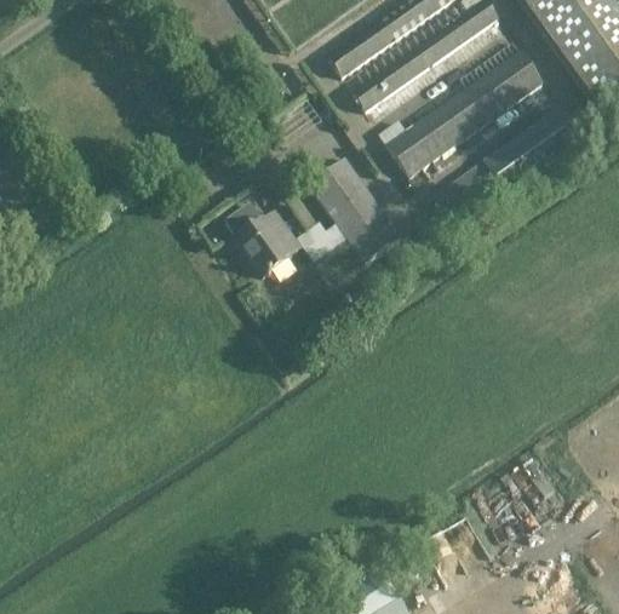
[(406,0),(327,56),(340,76),(450,0),(406,0)]
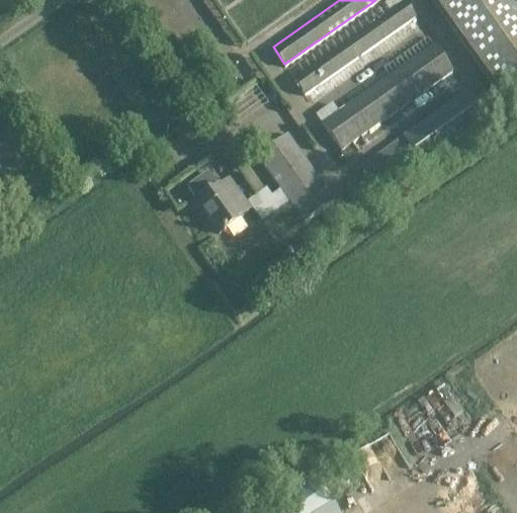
[(402,0),(293,76),(306,93),(417,14),(408,0),(402,0)]
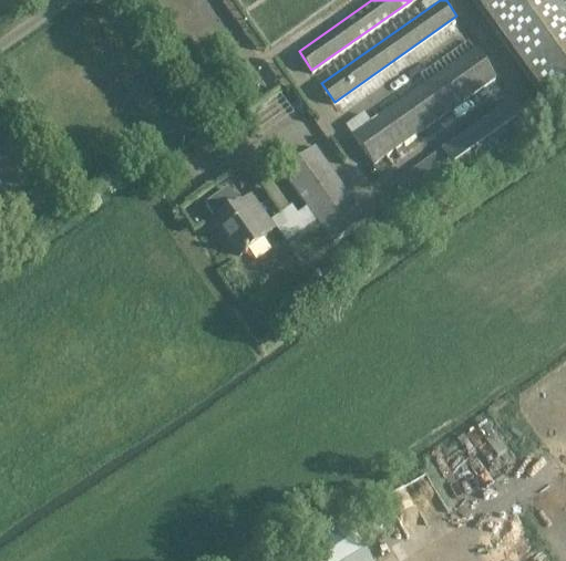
[(474,0),(546,103),(565,89),(565,9),(558,0),(474,0)]
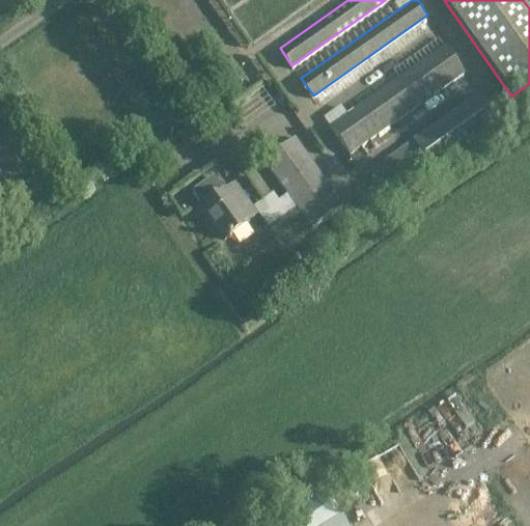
[(351,149),(466,68),(446,42),(331,121),(351,149)]
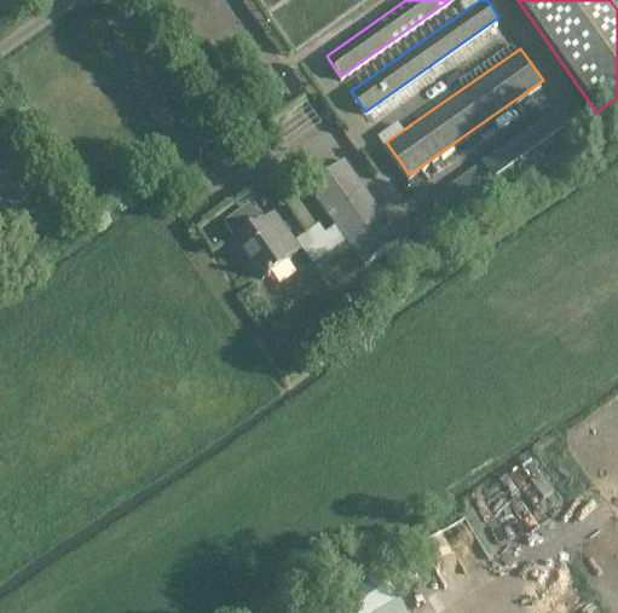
[(461,167),(552,109),(539,91),(492,120),(501,134),(469,155),(466,150),(479,142),(474,133),(450,149),(461,167)]
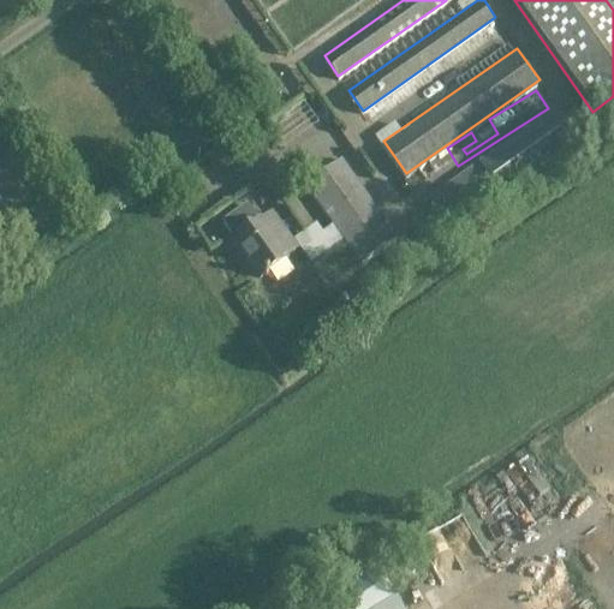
[(556,103),(480,157),(506,193),(580,141),(556,103)]
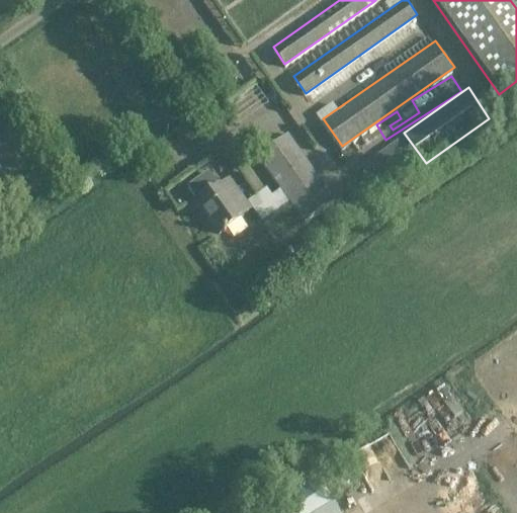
[(288,197),(304,218),(333,196),(287,132),(257,154),(279,185),(288,197)]
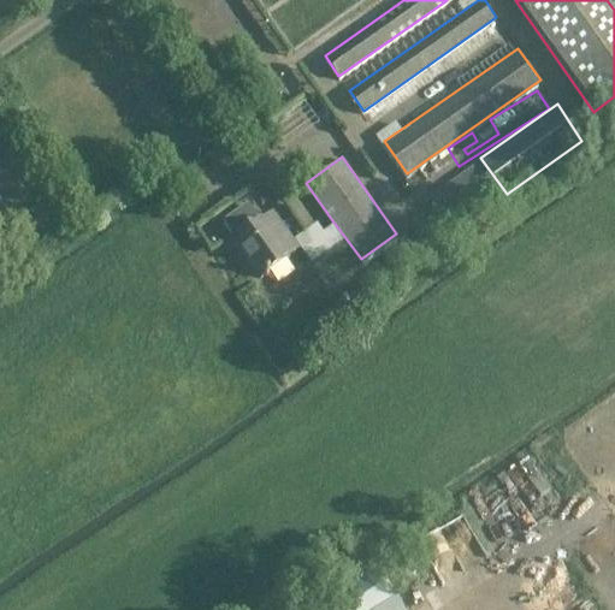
[(431,248),(507,194),(480,158),(433,191),(441,202),(413,223),(431,248)]
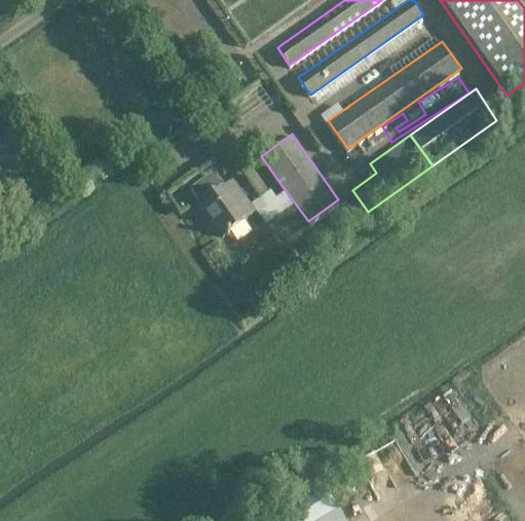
[(254,210),(240,189),(232,179),(221,187),(220,185),(198,200),(222,234),(244,219),(242,217),(254,210)]
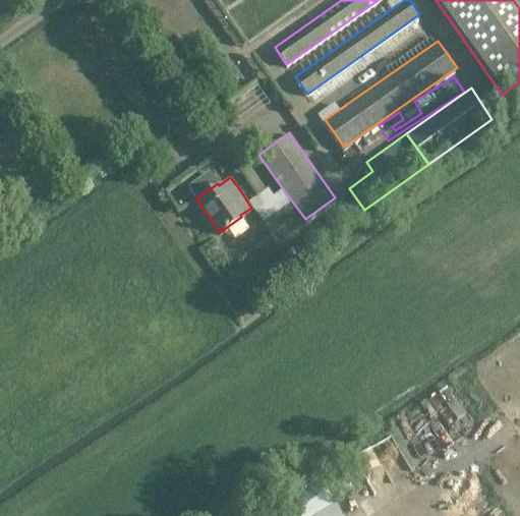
[(263,218),(290,198),(281,186),(273,192),(267,185),(248,198),(263,218)]
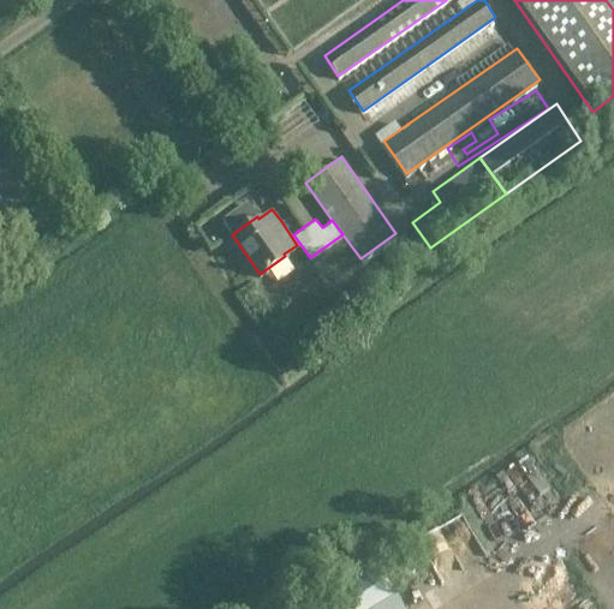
[(332,585),(350,608),(368,608),(379,602),(355,568),(332,585)]
